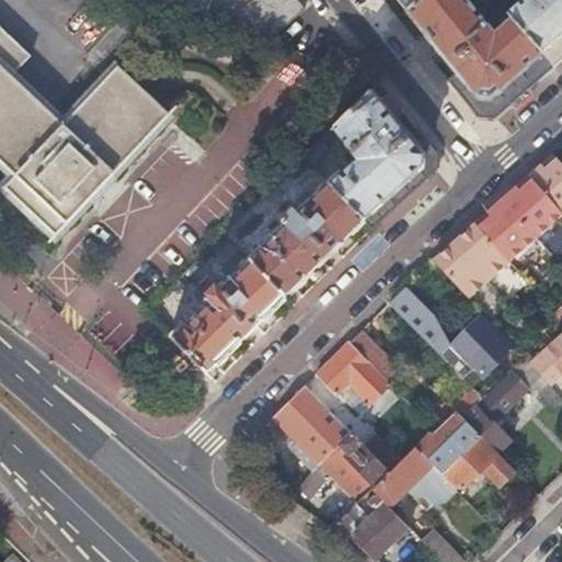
[(166,0),(164,2),(184,10),(188,0),(166,0)]
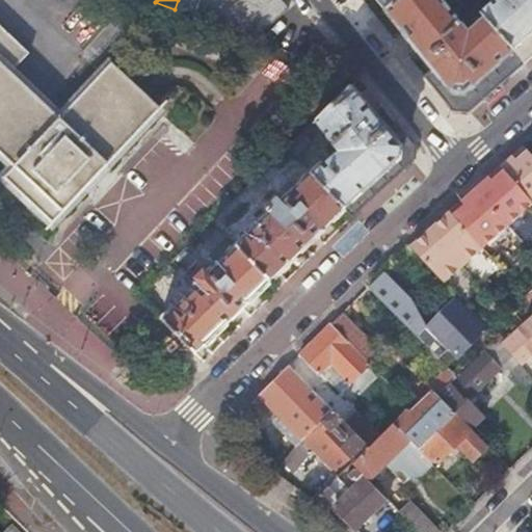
[(178,0),(175,9),(194,17),(200,0),(178,0)]
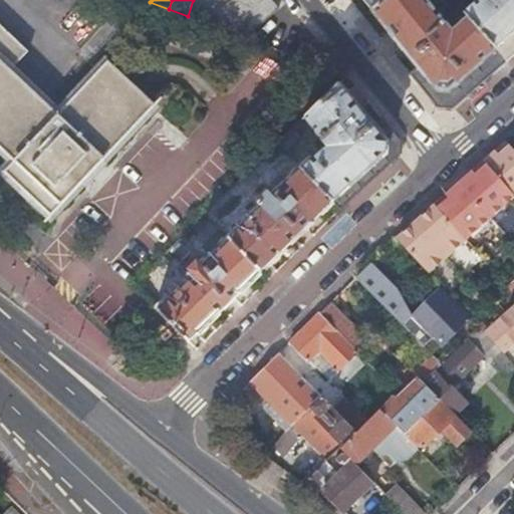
[(193,0),(188,16),(248,38),(278,12),(267,0),(193,0)]
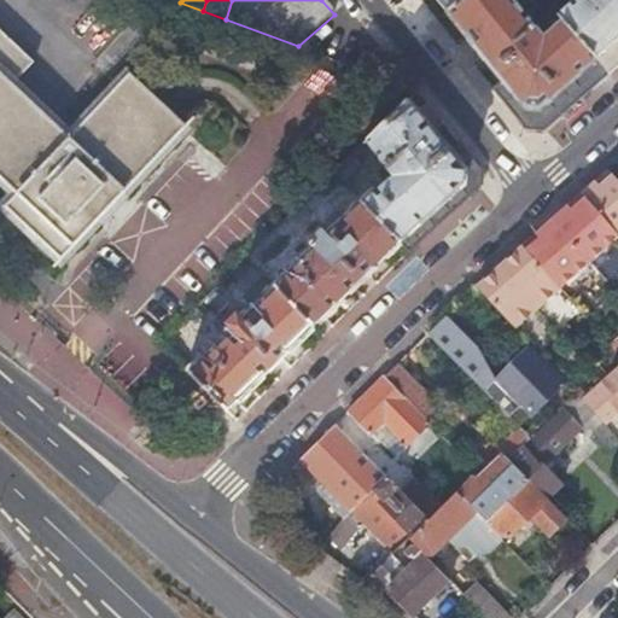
[(432,0),(444,13),(459,0),(432,0)]
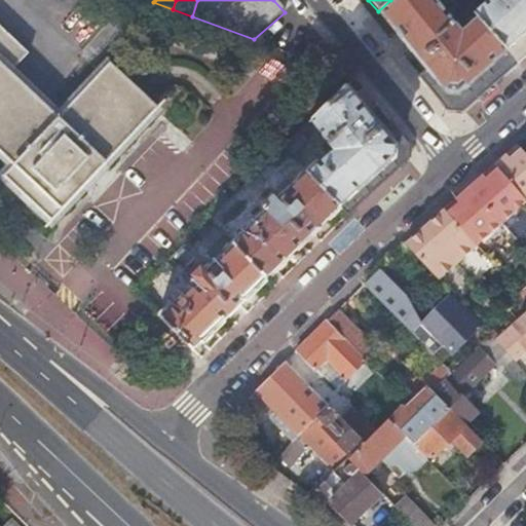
[(423,69),(415,76),(443,110),(458,114),(515,64),(472,15),(454,29),(429,0),(390,0),(378,11),(423,69)]
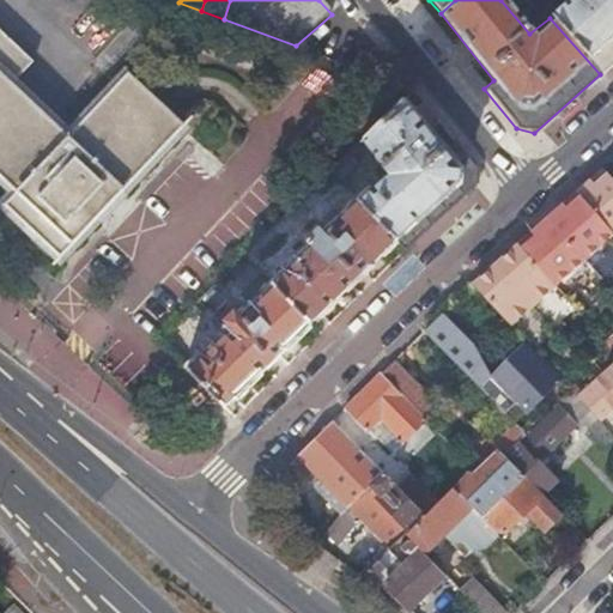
[(612,0),(568,0),(550,18),(600,74),(612,62),(612,0)]
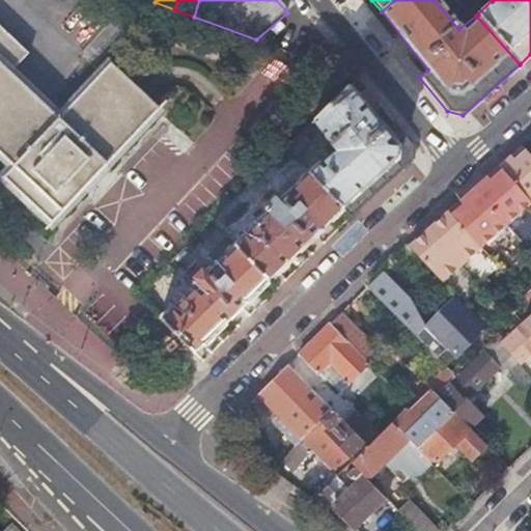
[(0,24),(0,150),(11,163),(2,172),(51,218),(161,107),(114,60),(57,115),(11,68),(26,51),(0,24)]
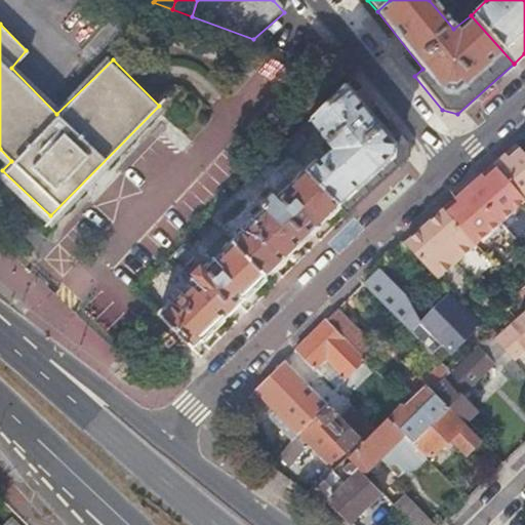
[(157,310),(192,346),(338,202),(346,210),(370,186),(401,161),(404,144),(387,121),(379,127),(345,84),(311,117),(330,143),(230,239),(157,310)]
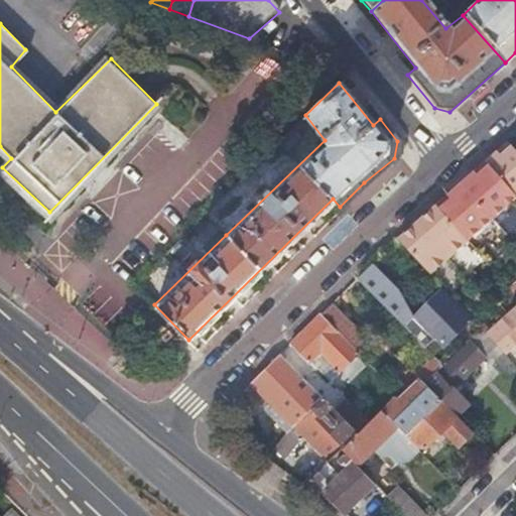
[(487,162),(515,196),(515,150),(509,142),(508,143),(511,147),(502,156),(498,152),(487,162)]
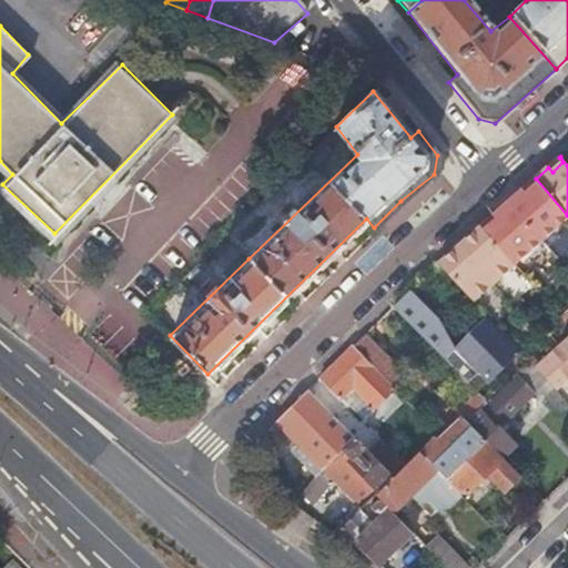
[(559,158),(548,168),(553,172),(563,162),(559,158)]
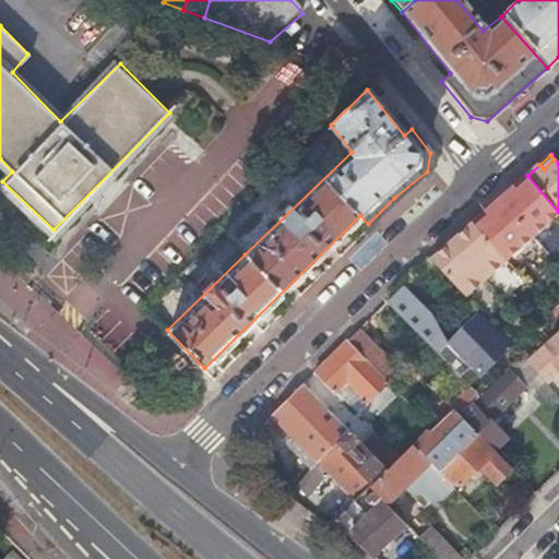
[(500,200),(534,238),(558,214),(558,212),(527,176),(526,177),(530,180),(518,190),(515,187),(500,200)]
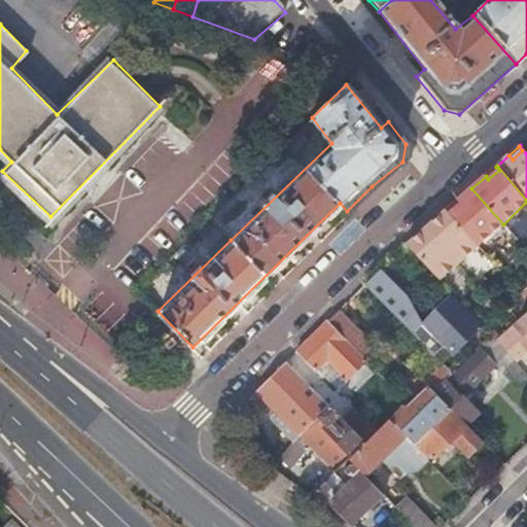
[(496,167),(486,176),(488,179),(499,170),(496,167)]
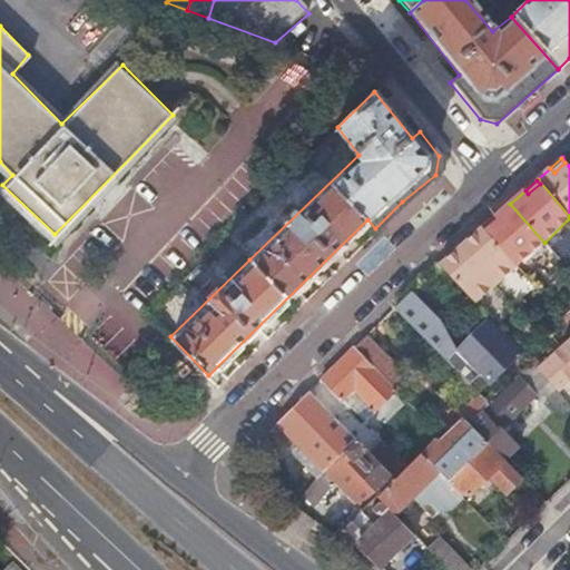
[(483,227),(483,228),(517,266),(544,243),(510,204),(495,217),(499,220),(487,231),(483,227)]
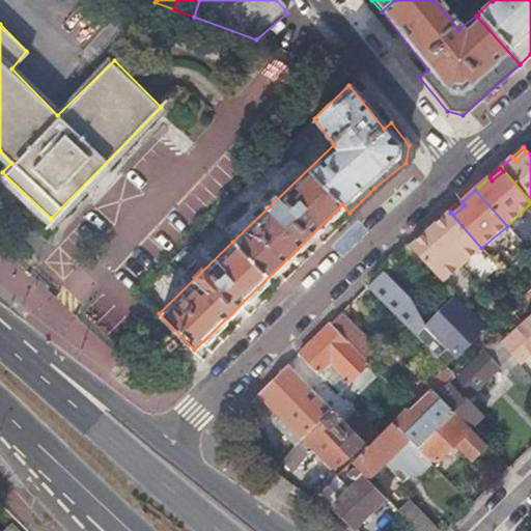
[(462,202),(450,212),(453,215),(465,205),(462,202)]
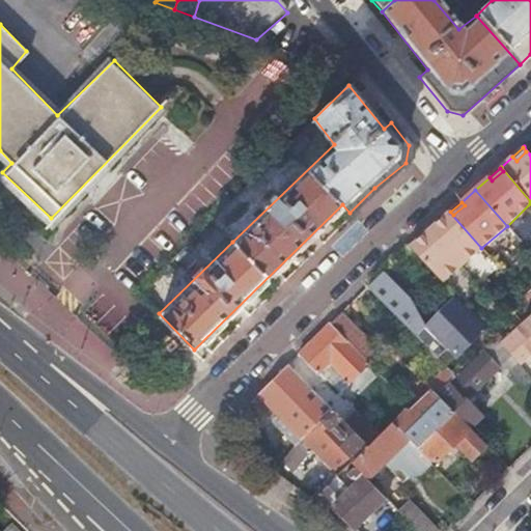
[(430,229),(463,266),(481,249),(481,248),(450,213),(430,229)]
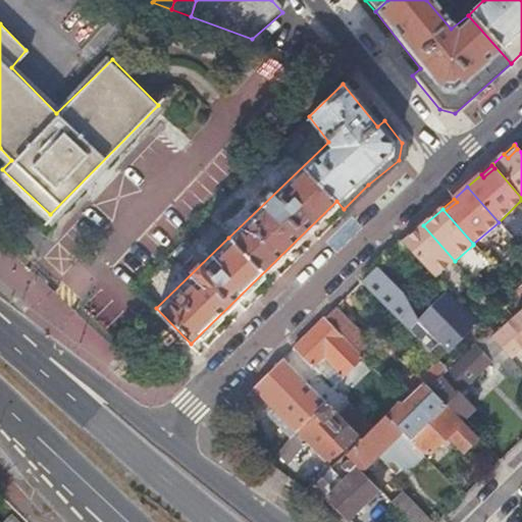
[(423,225),(403,244),(436,277),(455,261),(423,225)]
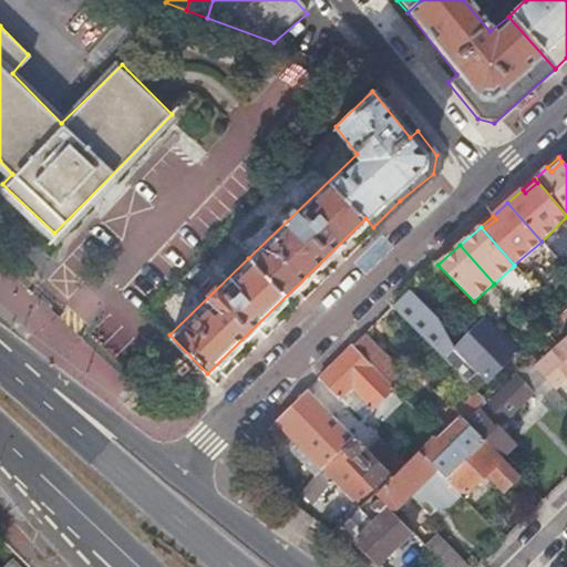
[(393,307),(445,358),(468,382),(480,371),(488,380),(518,349),(485,318),(455,348),(439,318),(410,291),(393,307)]
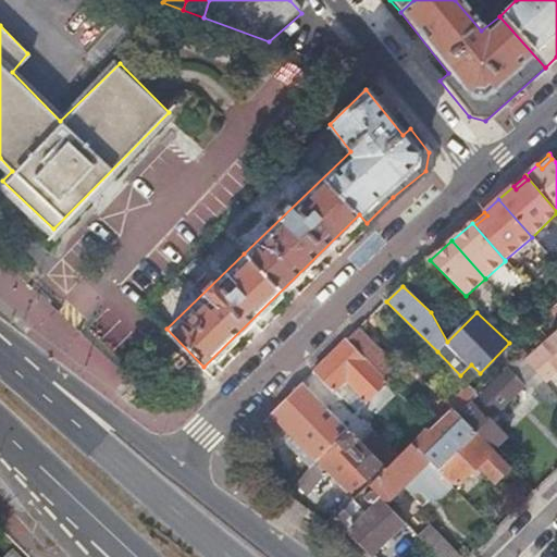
[(360,329),(346,341),(385,379),(398,366),(360,329)]
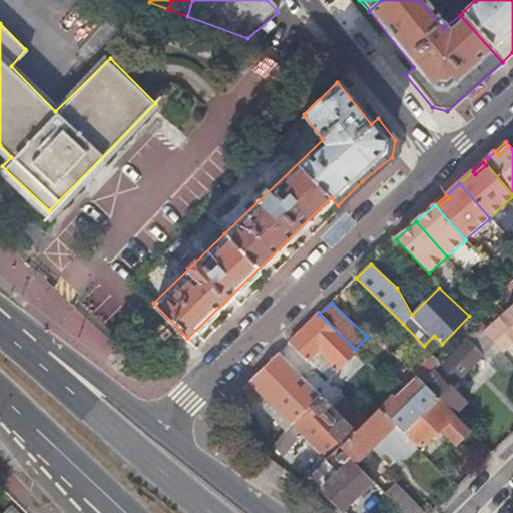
[(319,314),(290,343),(307,361),(319,350),(339,368),(356,351),(355,349),(319,314)]
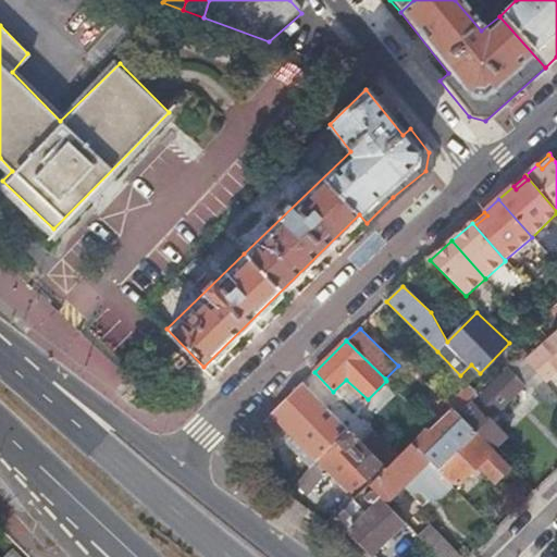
[(539,350),(556,371),(556,348),(549,341),(544,345),(539,350)]
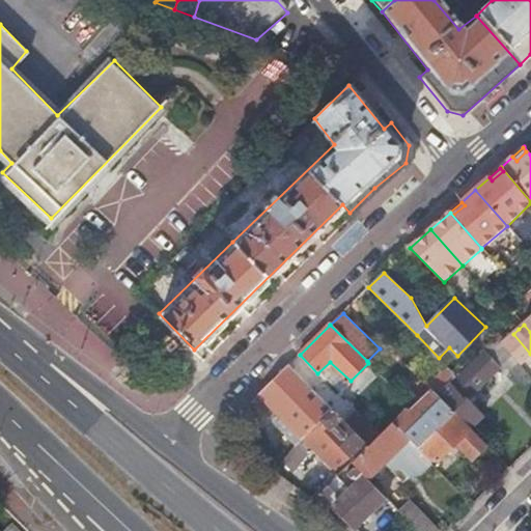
[(502,343),(522,365),(530,356),(530,354),(513,334),(502,343)]
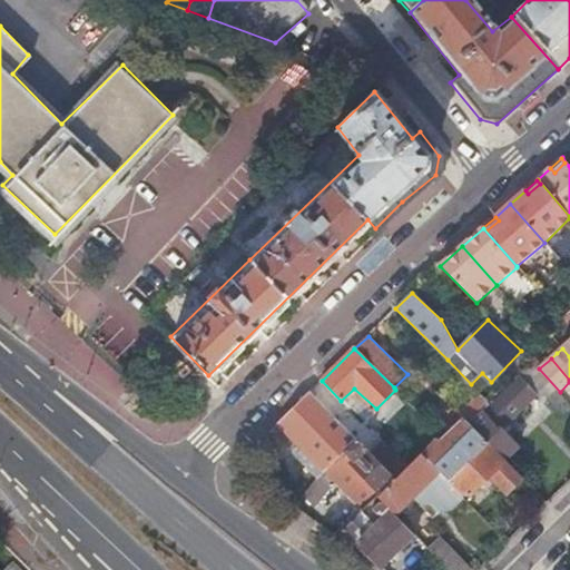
[(489,443),(505,460),(519,445),(502,429),(537,394),(546,391),(549,395),(549,400),(562,414),(569,406),(569,403),(560,392),(539,369),(533,362),(491,403),(470,424),(489,443)]
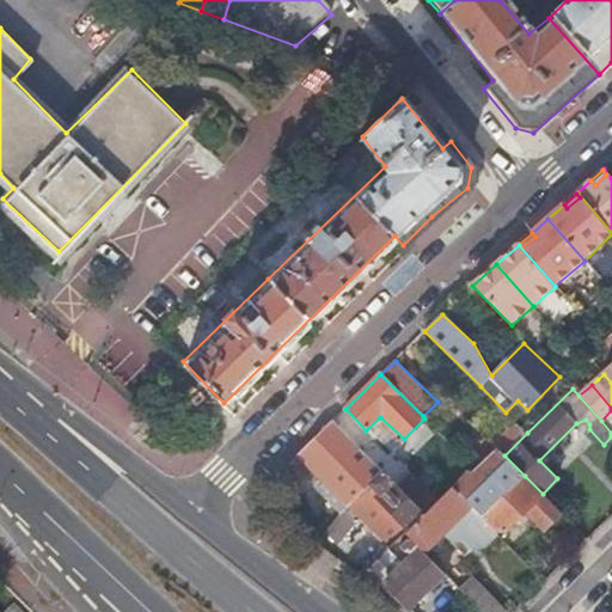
[(334,421),(298,456),(324,482),(347,506),(349,505),(391,548),(398,542),(407,533),(426,514),(410,499),(334,421)]
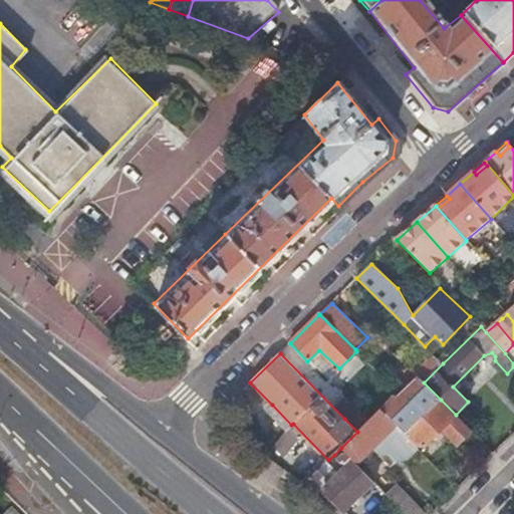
[(391,400),(381,409),(406,434),(441,400),(424,382),(443,363),(435,355),(415,374),(419,378),(397,401),(391,400)]
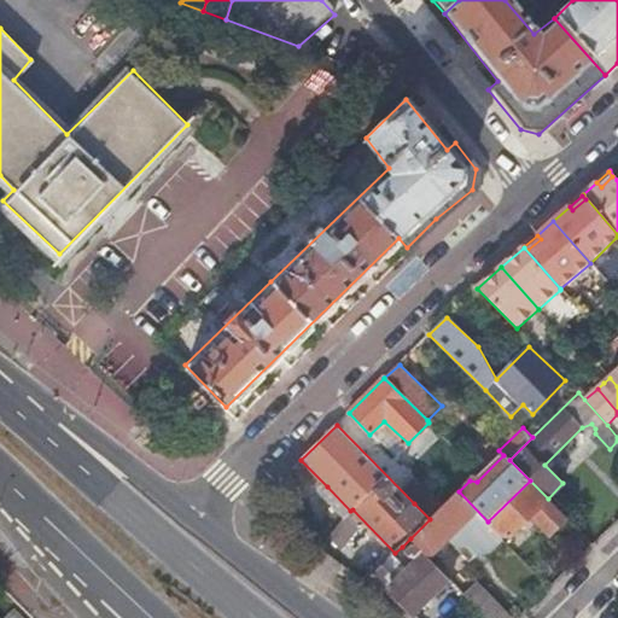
[(488,522),(506,541),(531,516),(554,538),(571,522),(548,499),(530,481),(488,522)]
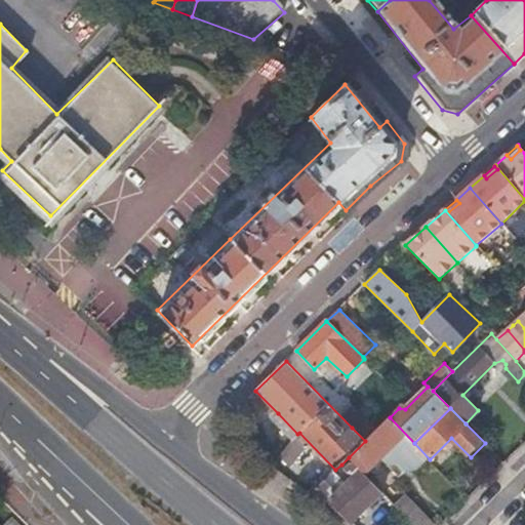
[(362,417),(352,428),(365,441),(390,417),(381,410),(367,422),(362,417)]
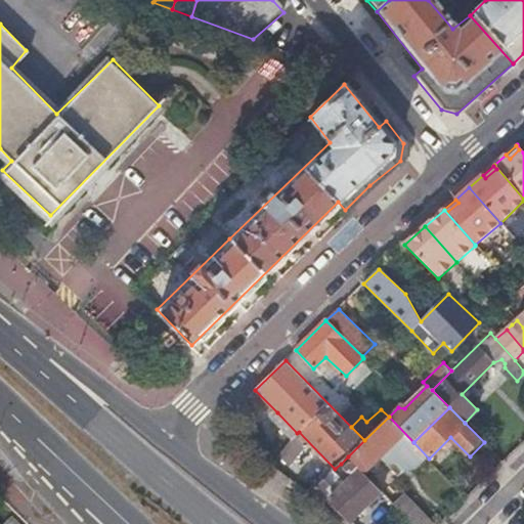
[(297,433),(277,412),(268,421),(289,441),(297,433)]
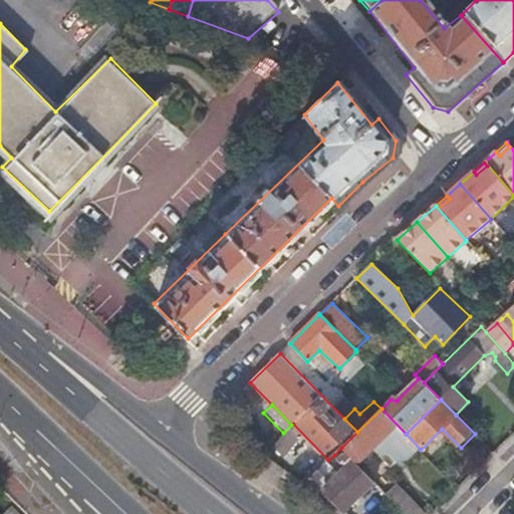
[(341,448),(357,465),(373,449),(381,456),(390,454),(398,463),(410,461),(421,450),(406,434),(381,409),(357,432),(341,448)]
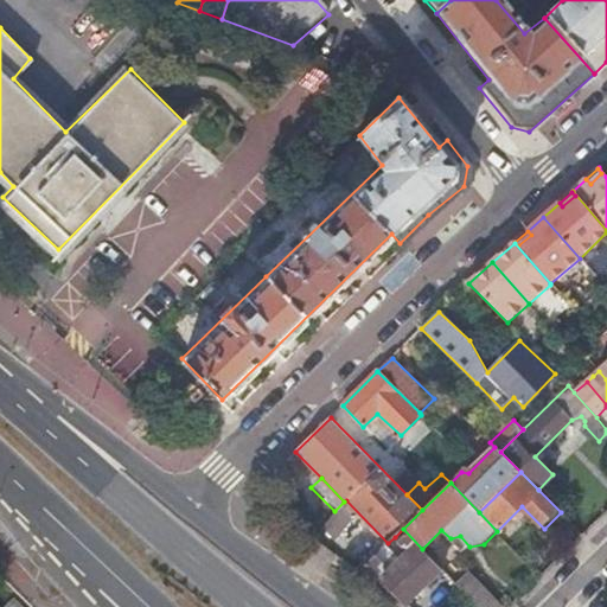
[(375,555),(366,564),(406,604),(442,569),(422,549),(403,529),(395,537),(398,541),(396,543),(406,553),(385,572),(383,564),(375,555)]
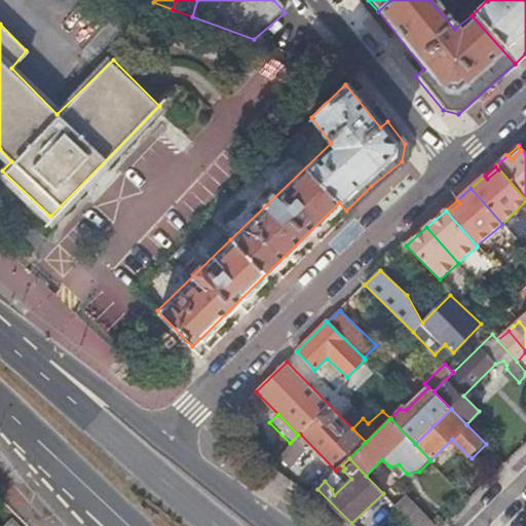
[(397,506),(415,525),(435,525),(407,498),(397,506)]
